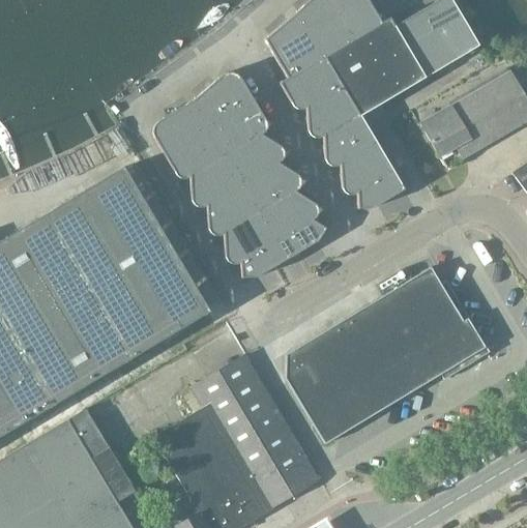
[(352,39),(327,0),(310,0),(295,15),(321,58),(326,56),(352,39)]
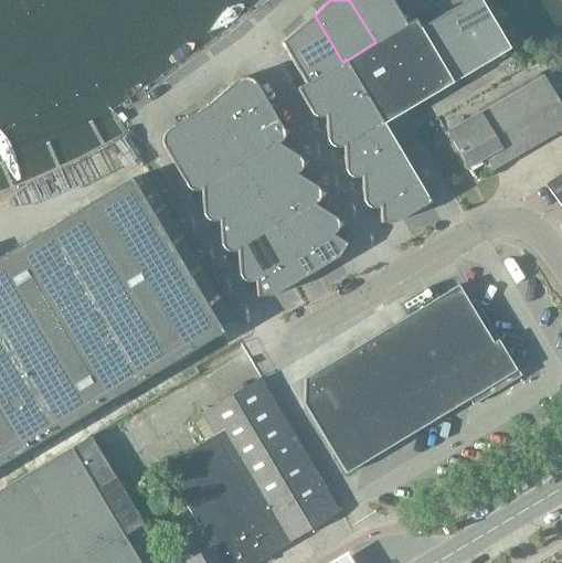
[(349,0),(375,42),(409,22),(394,0),(349,0)]
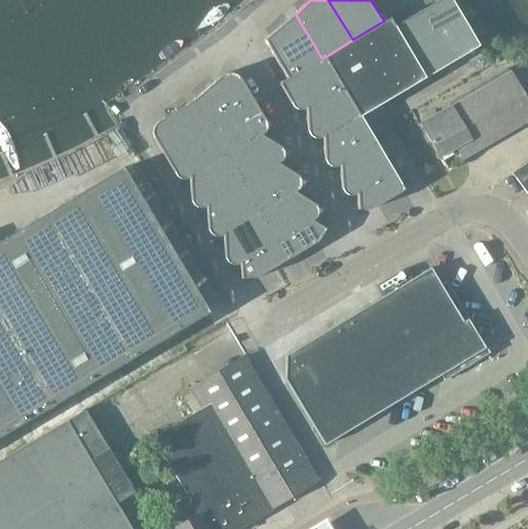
[(438,0),(424,8),(454,60),(481,45),(454,0),(438,0)]
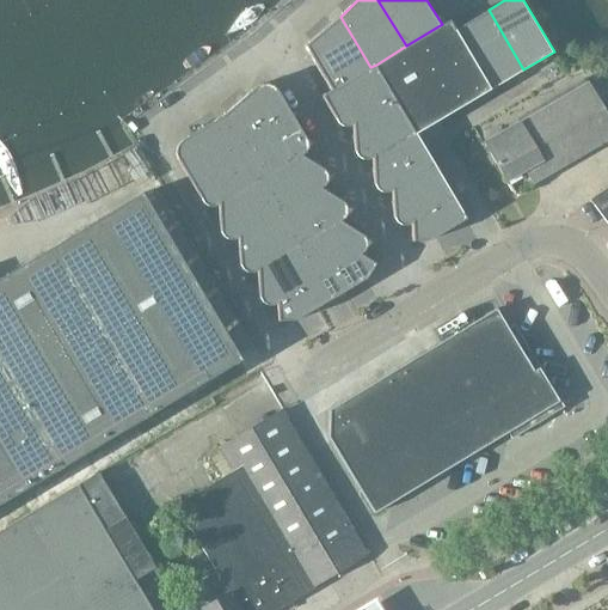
[(523,69),(489,10),(458,29),(492,87),(523,69)]
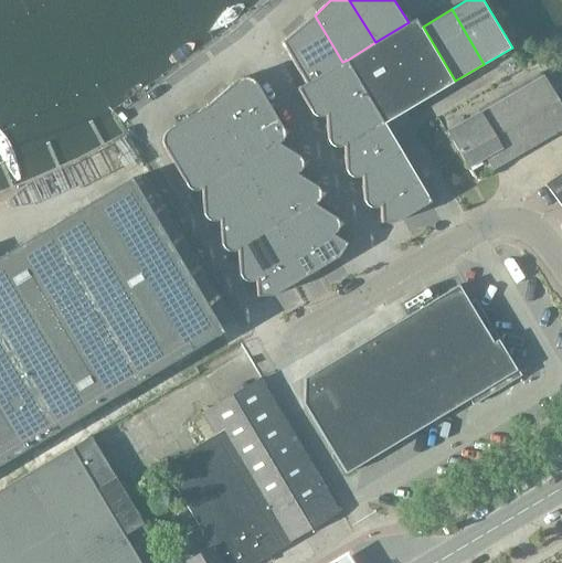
[(342,62),(315,16),(292,34),(315,78),(342,62)]
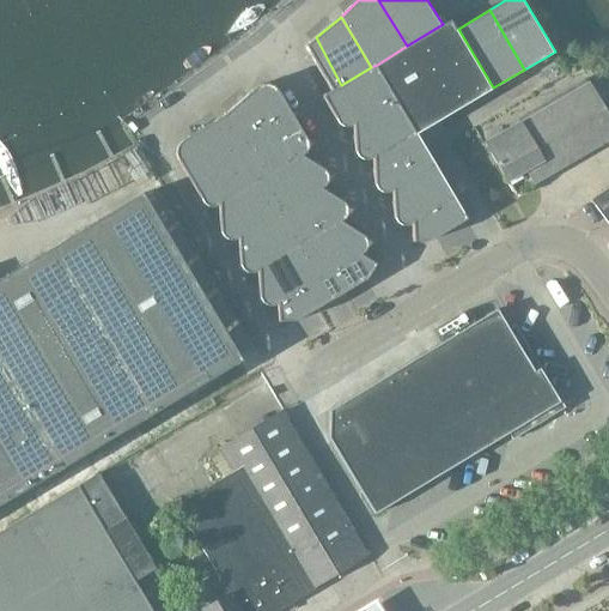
[(443,24),(407,46),(377,65),(394,92),(413,125),(418,133),(493,88),(458,29),(452,19),(443,24)]
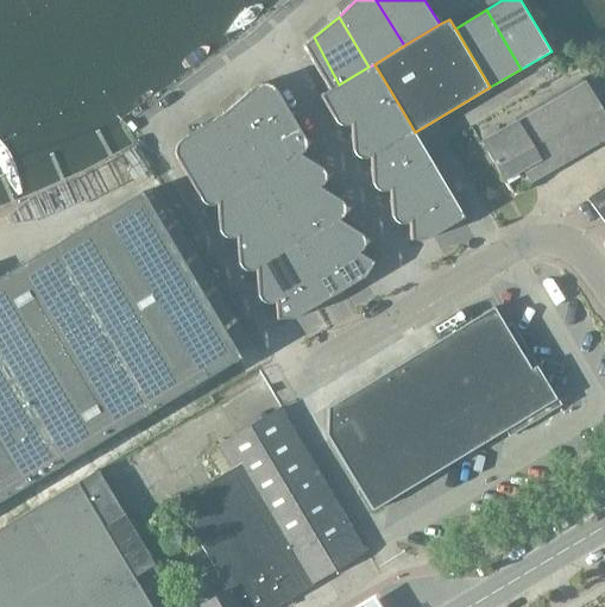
[(359,110),(391,92),(375,64),(369,67),(339,85),(329,91),(345,118),(348,120),(354,120),(359,118),(359,110)]
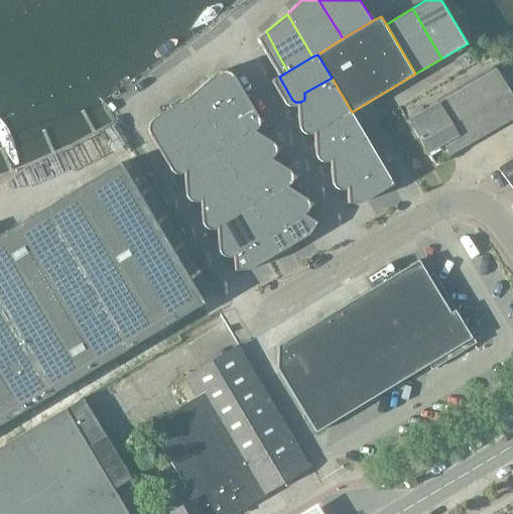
[(218,73),(188,98),(205,125),(249,99),(236,76),(234,73),(231,71),(227,70),(224,70),(221,71),(218,73)]
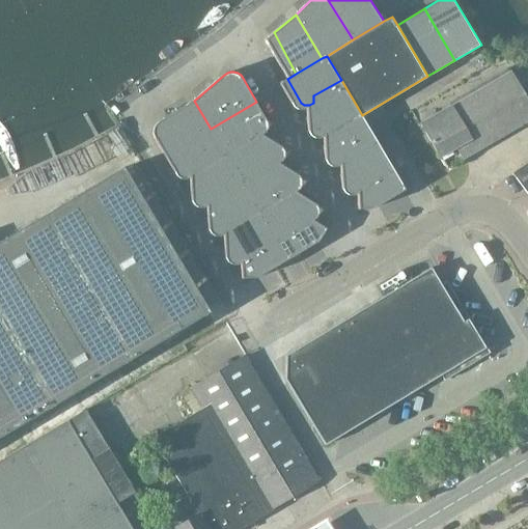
[(449,167),(527,120),(527,98),(512,72),(454,106),(453,104),(423,122),(449,167)]
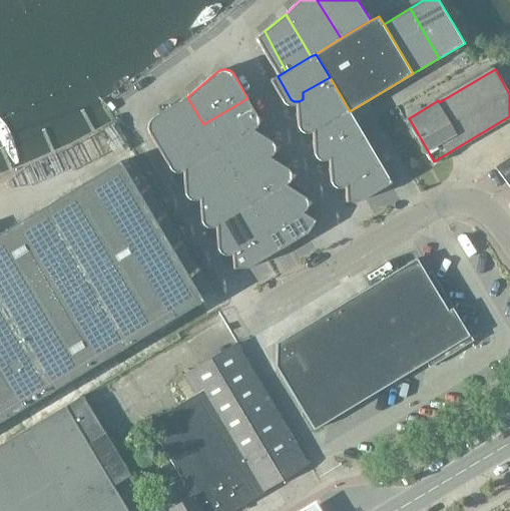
[(318,121),(346,104),(330,77),(303,92),(303,99),(304,124),(306,127),(310,130),(314,130),(318,128),(318,121)]
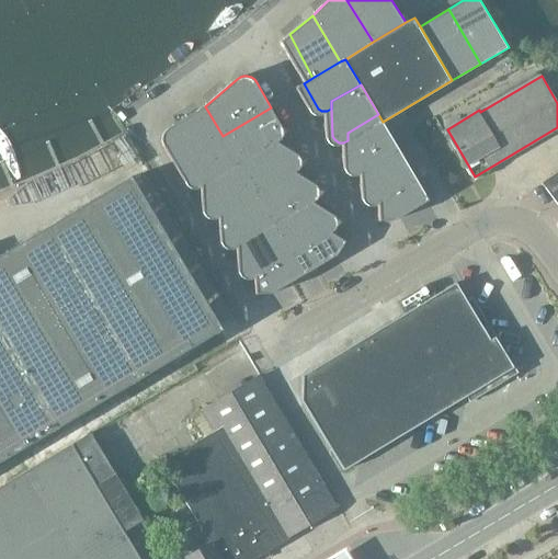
[(223,136),(205,106),(170,127),(168,128),(167,130),(166,132),(164,134),(164,136),(163,138),(163,139),(163,141),(164,144),(164,145),(175,163),(223,136)]
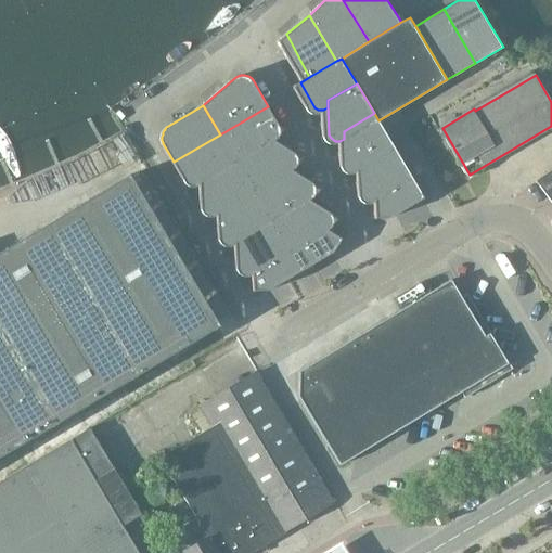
[(281,128),(268,106),(220,134),(236,163),(274,140),(279,138),(281,133),(281,128)]
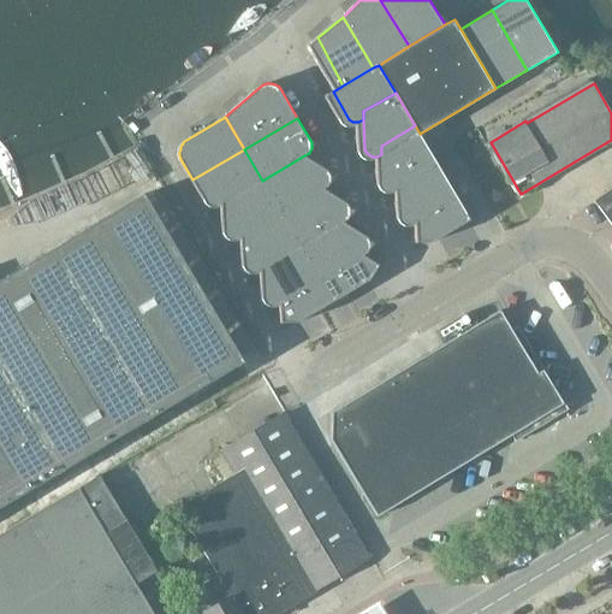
[(435,158),(420,134),(415,125),(381,146),(381,154),(382,183),(385,188),(390,190),(394,192),(399,189),(399,179),(435,158)]
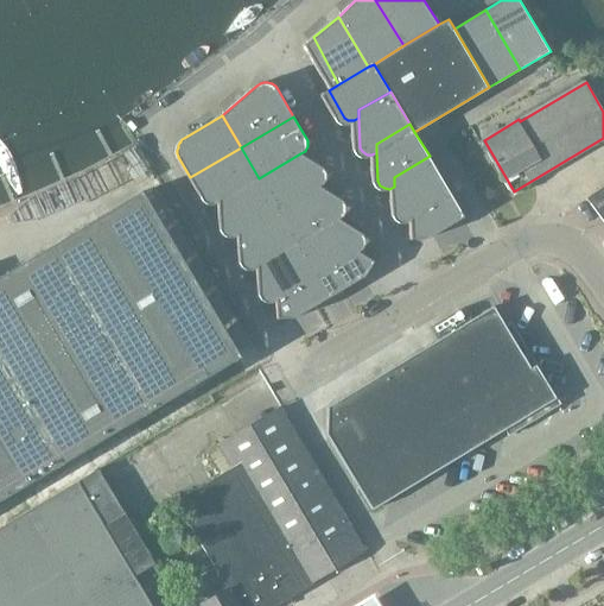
[(259,178),(241,147),(190,177),(205,201),(209,204),(215,204),(218,202),(259,178)]
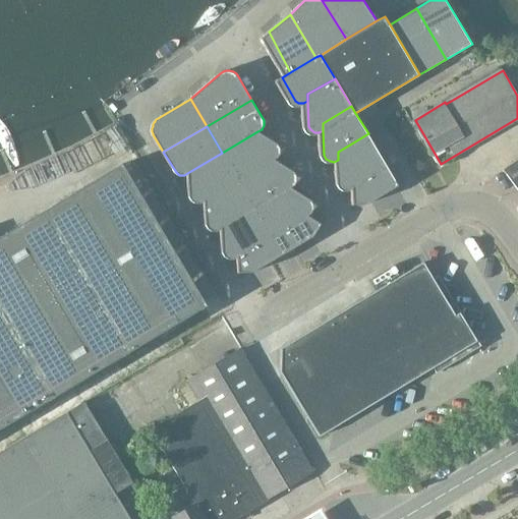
[(278,145),(257,131),(222,153),(239,180),(274,159),(278,157),(280,153),(280,149),(278,145)]
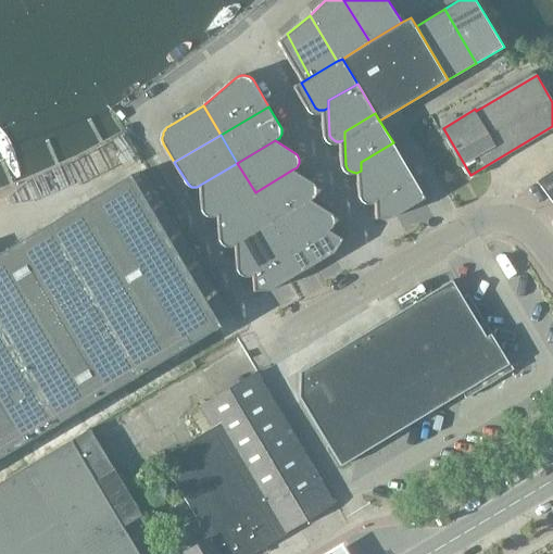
[(377,192),(411,173),(393,142),(361,162),(362,196),(364,200),(368,203),(374,203),(377,201),(377,192)]
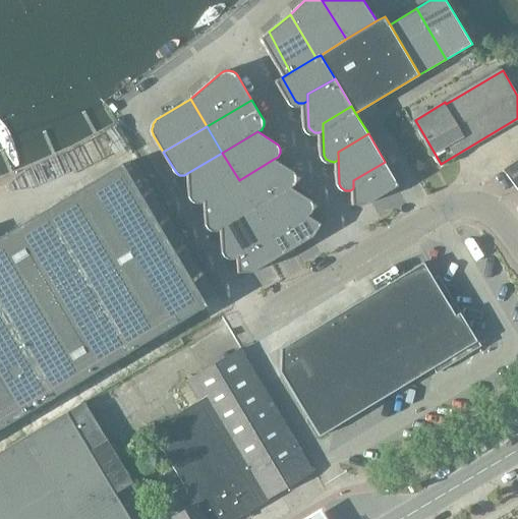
[(239,180),(222,153),(187,173),(189,196),(192,200),(195,203),(200,203),(205,200),(239,180)]
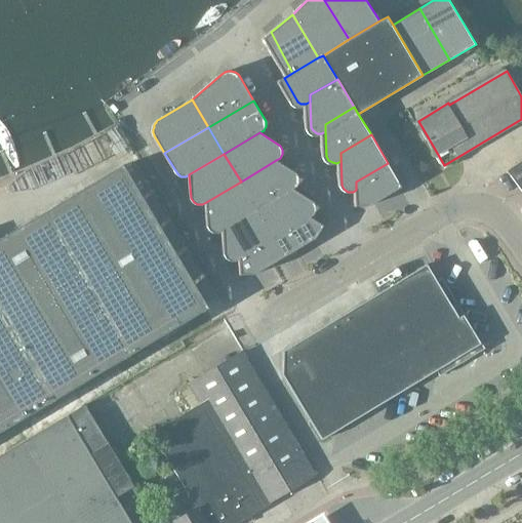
[(296,173),(276,160),(241,182),(257,209),(293,189),(296,187),(298,183),(298,177),(296,173)]
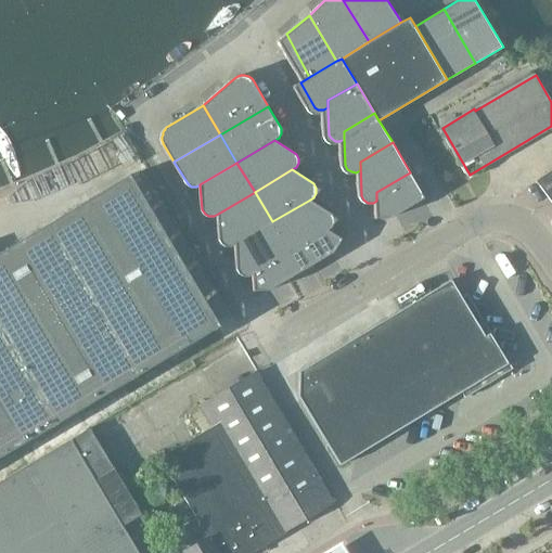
[(551,170),(538,181),(551,201),(551,170)]
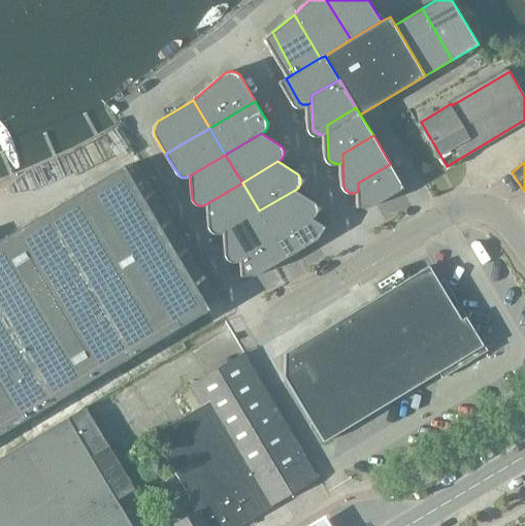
[(358,183),(358,191),(359,207),(373,206),(404,188),(390,164),(358,183)]
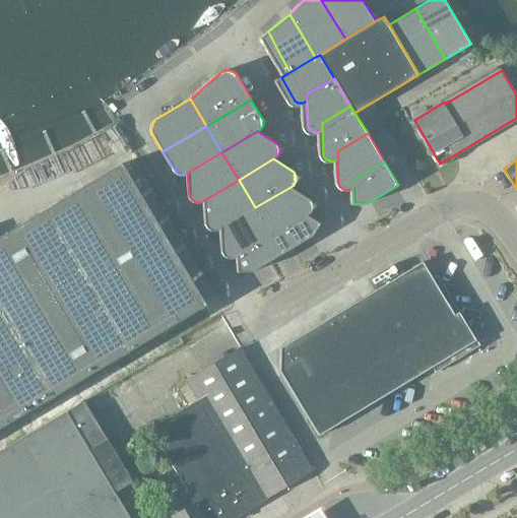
[(0,428),(128,351),(205,306),(121,166),(0,238),(0,428)]
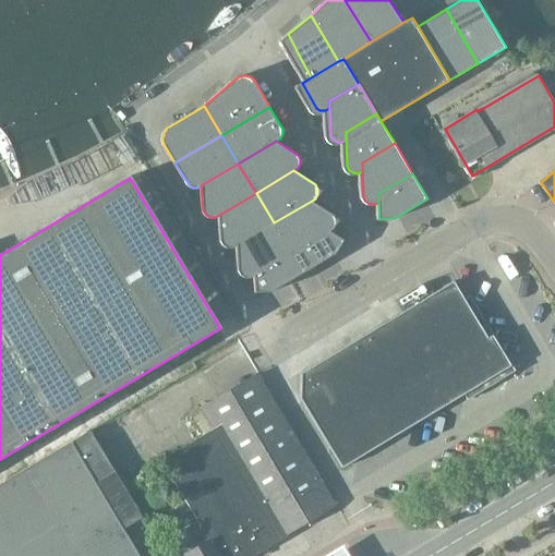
[(274,222),(256,193),(219,215),(221,240),(224,244),(228,246),(232,248),(237,244),(274,222)]
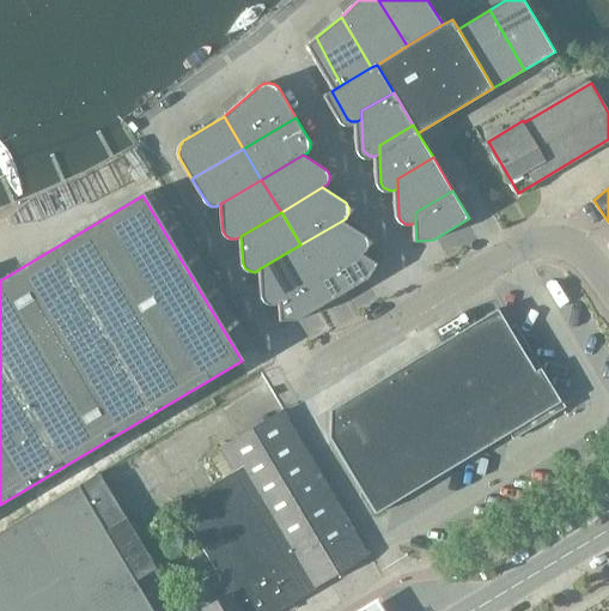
[(365,236),(342,221),(300,244),(320,278),(361,254),(366,250),(369,246),(369,241),(365,236)]
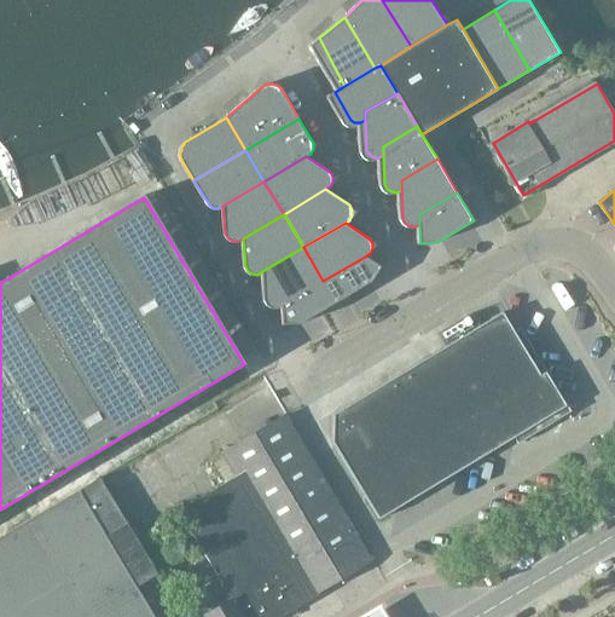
[(323,281),(303,247),(262,271),(265,300),(267,305),(272,307),(277,307),(282,305),(323,281)]
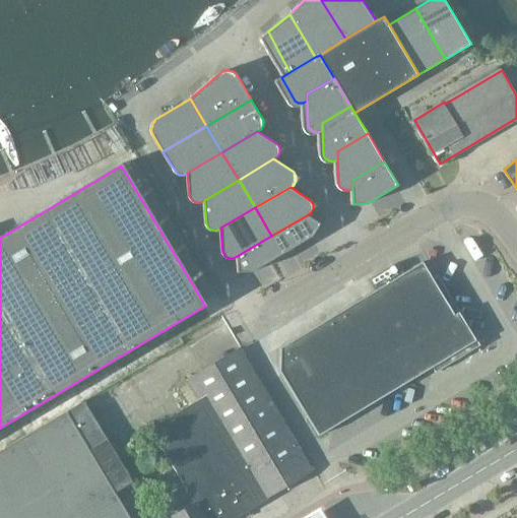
[(320,223),(307,215),(271,236),(282,254),(312,236),(320,223)]
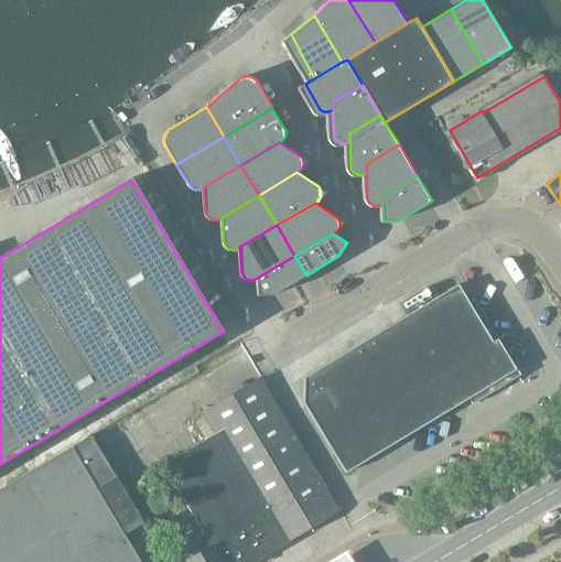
[(306,276),(294,256),(257,278),(258,295),(274,294),(306,276)]
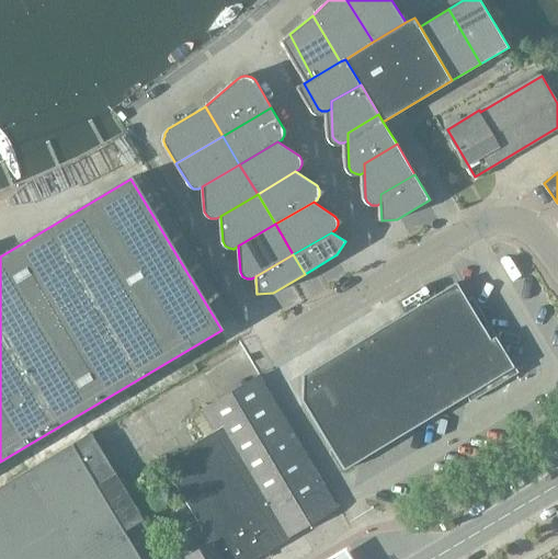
[(493,341),(457,282),(293,381),(345,469),(508,372),(490,343),(493,341)]
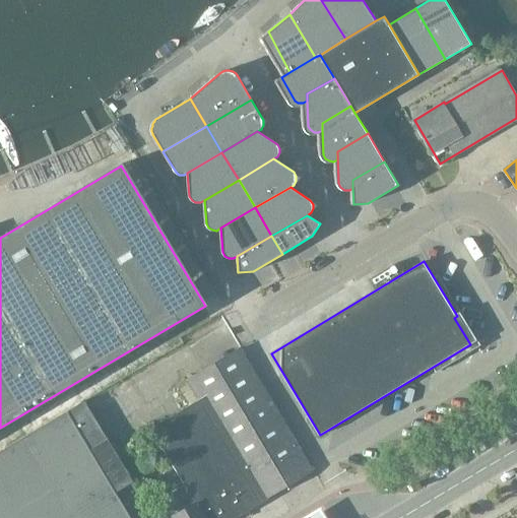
[(152,427),(186,484),(188,488),(189,488),(206,517),(229,517),(260,500),(261,501),(313,470),(240,347),(189,379),(201,399),(153,427),(152,427)]
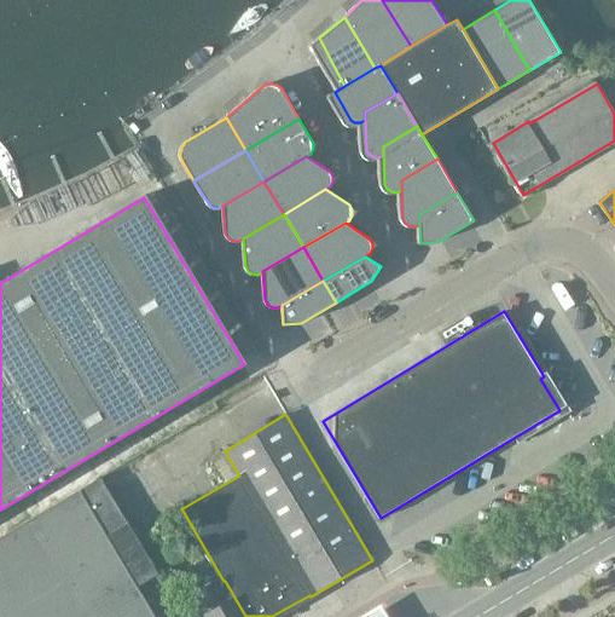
[(158,574),(102,477),(0,536),(0,616),(155,616),(137,587),(158,574)]
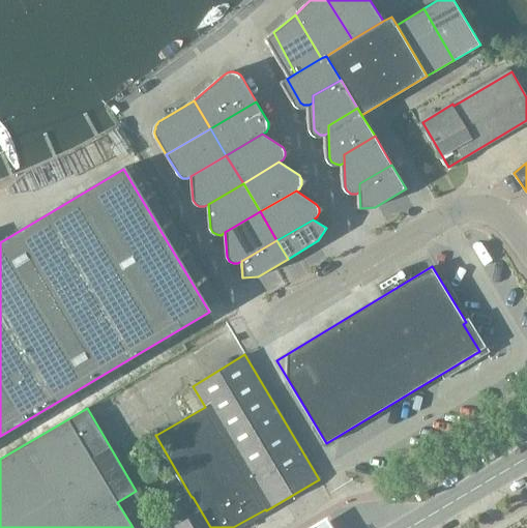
[(192,497),(189,494),(158,511),(167,527),(174,527),(176,527),(177,527),(210,527),(193,497),(192,497)]
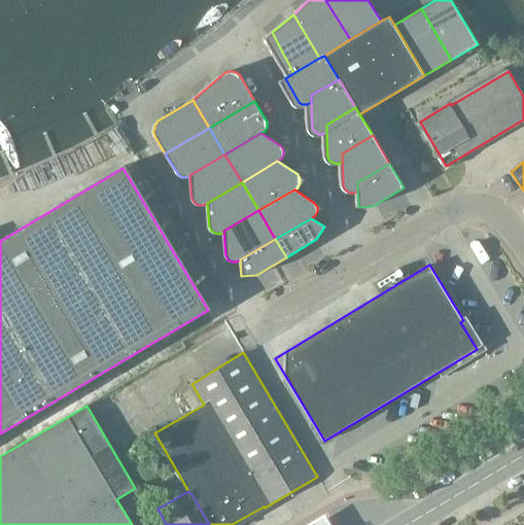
[(323,509),(297,524),(333,524),(330,521),(324,511),(323,509)]
